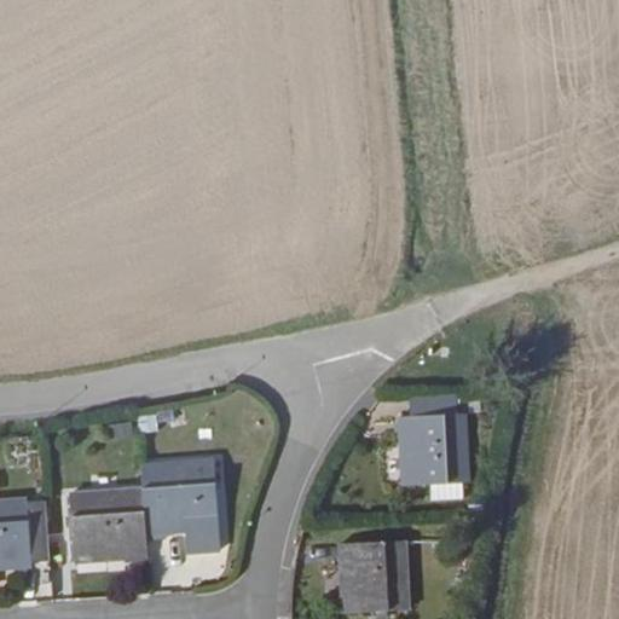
[(468,480),(466,414),(457,414),(456,392),(409,394),(411,416),(400,416),(404,482),(429,481),(462,480),(468,480)]
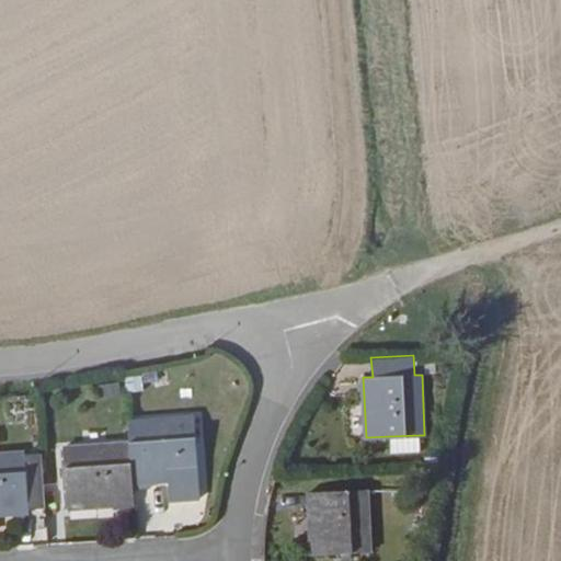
[(199,494),(194,416),(127,422),(128,442),(132,482),(168,480),(170,496),(199,494)]
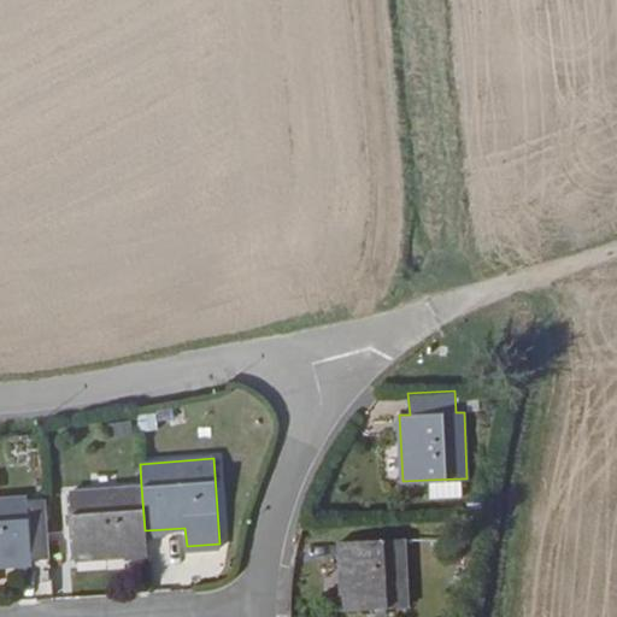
[(462,497),(460,479),(428,480),(429,498),(462,497)]
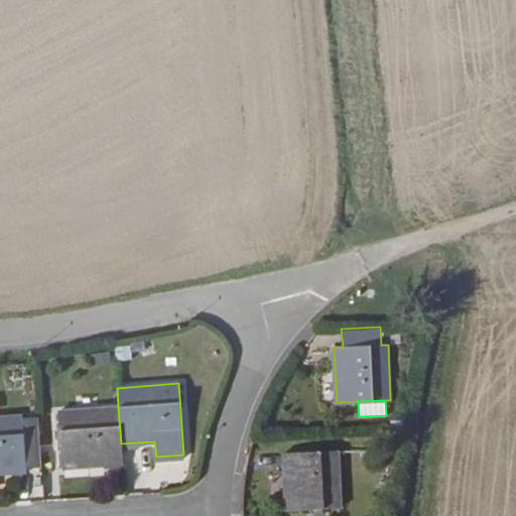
[(121,443),(118,406),(57,411),(60,468),(122,463),(121,443)]
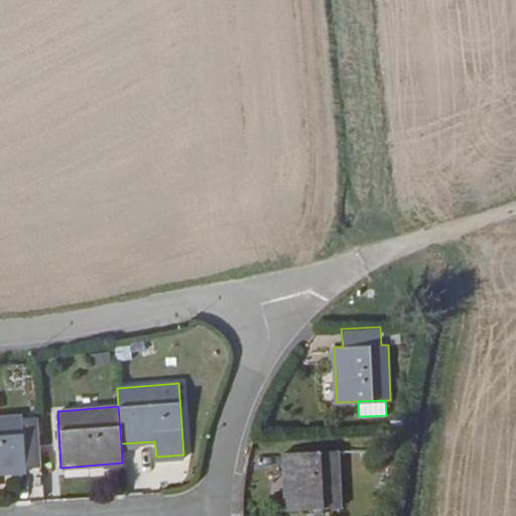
[(40,466),(37,417),(22,418),(22,414),(0,415),(0,471),(26,470),(25,467),(40,466)]
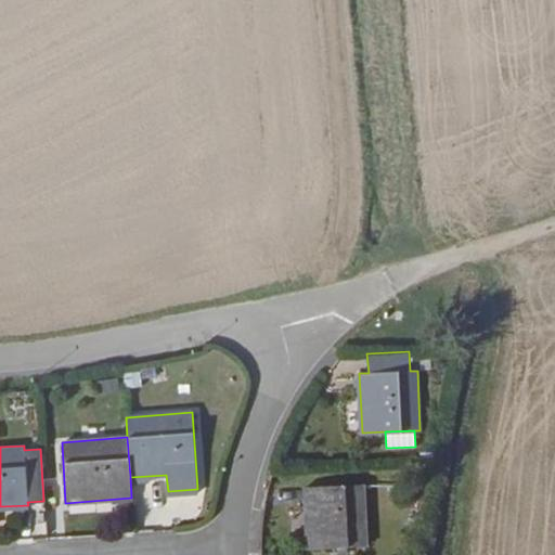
[(305,488),(307,547),(365,545),(362,485),(305,488)]
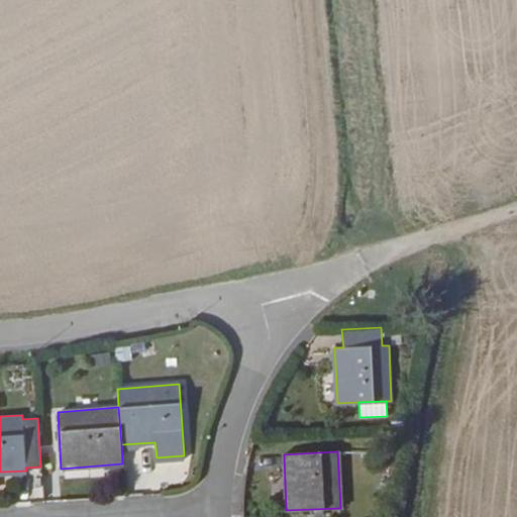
All buildings are outlined.
